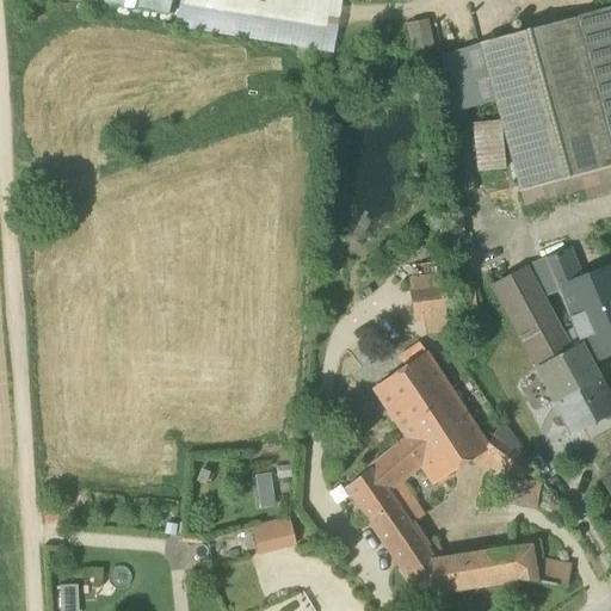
[(80,0),(167,14),(168,0),(80,0)]
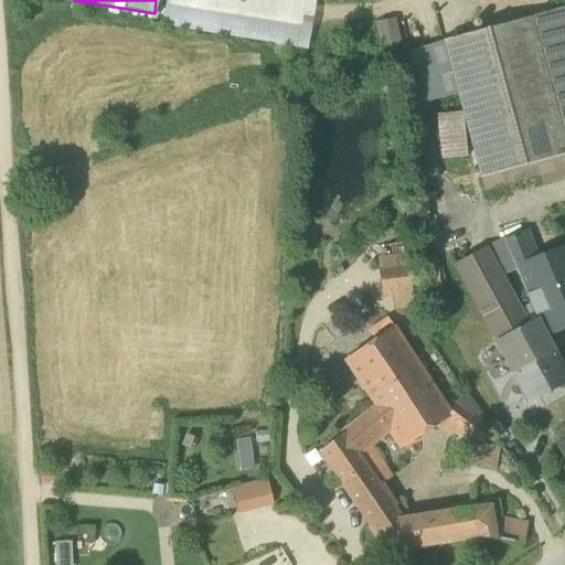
[(315,0),(164,0),(161,21),(160,27),(307,52),(315,0)]
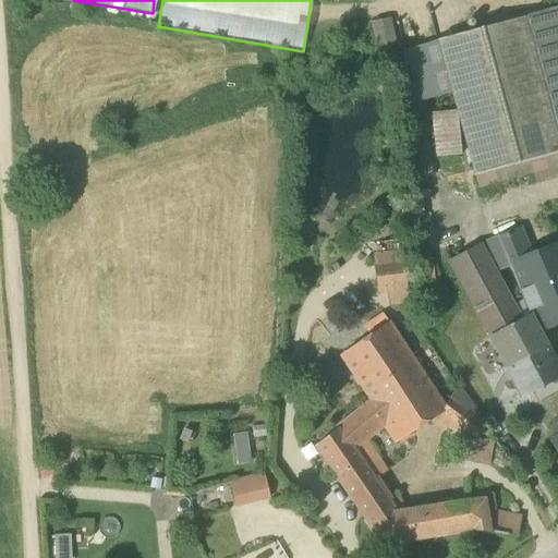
[(557,8),(437,40),(450,89),(477,189),(557,166),(557,8)]
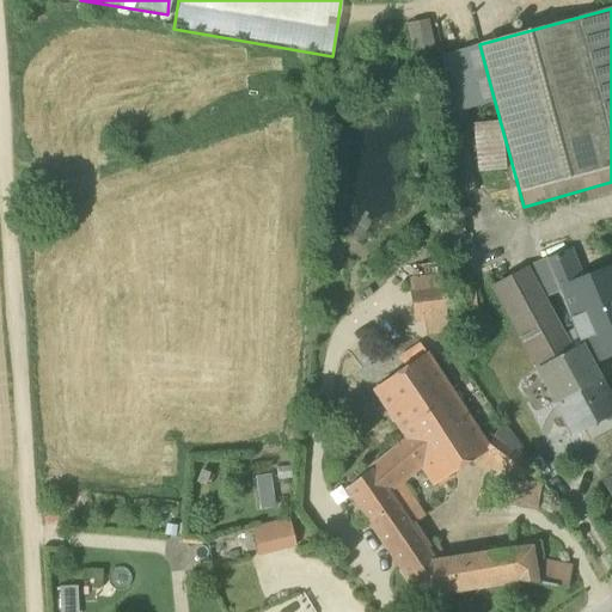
[(440,112),(494,98),(479,44),(434,56),(440,112)]
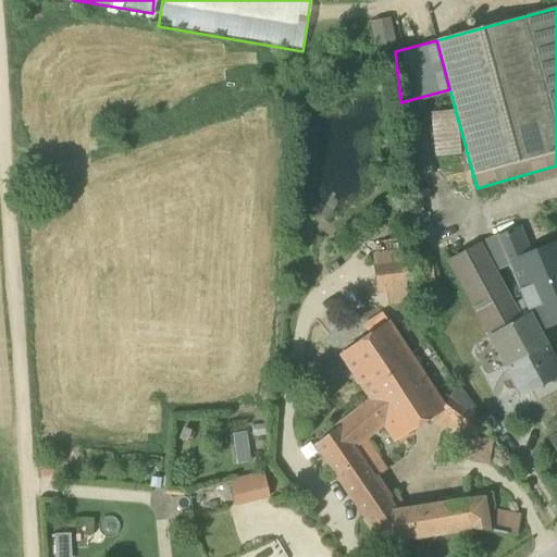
[(430,113),(434,158),(459,155),(455,111),(430,113)]
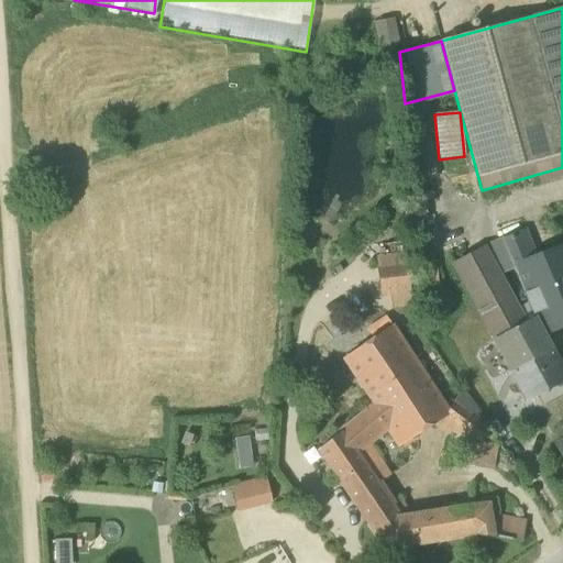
[(516,269),(534,318),(543,337),(562,327),(562,245),(534,257),(525,232),(504,241),(516,269)]
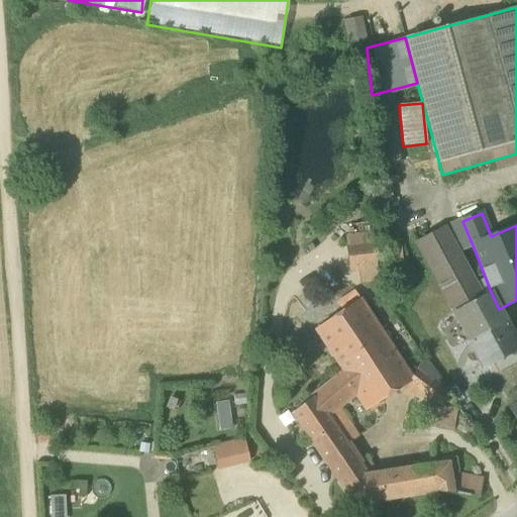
[(461,220),(444,228),(458,253),(474,247),(462,221),(461,220)]
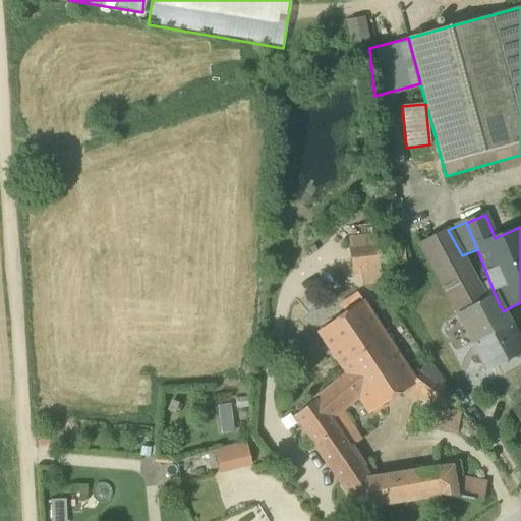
[(486,298),(462,255),(448,230),(418,246),(456,314),(486,298)]
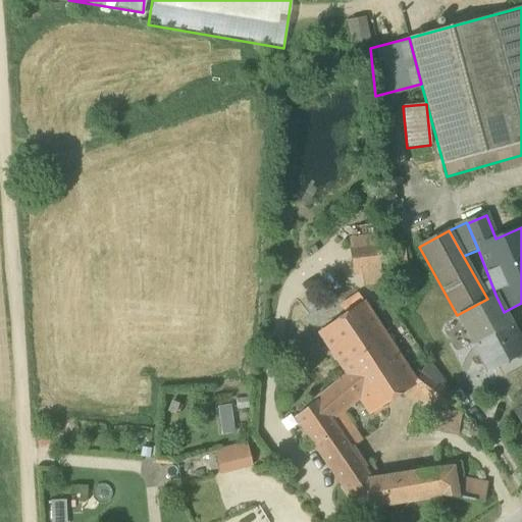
[(351,241),(354,273),(362,272),(378,270),(375,238),(351,241)]
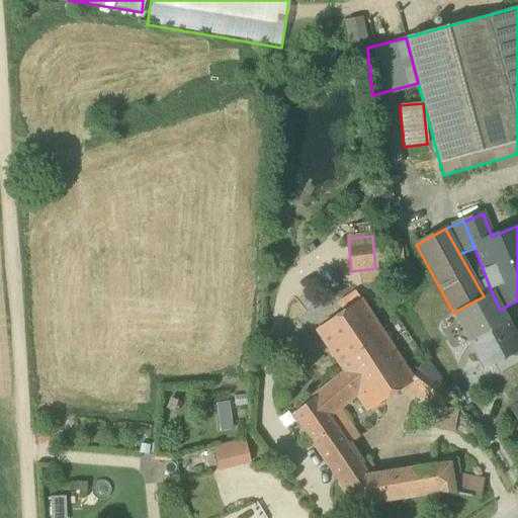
[(375,268),(359,270),(361,282),(376,281),(375,268)]
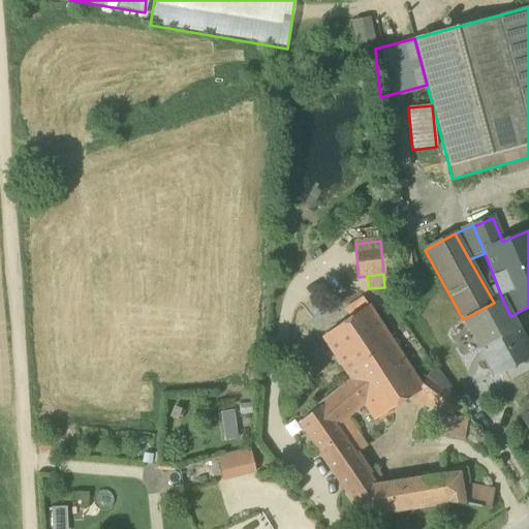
[(528,358),(528,350),(510,316),(502,299),(494,303),(463,319),(494,376),(528,358)]
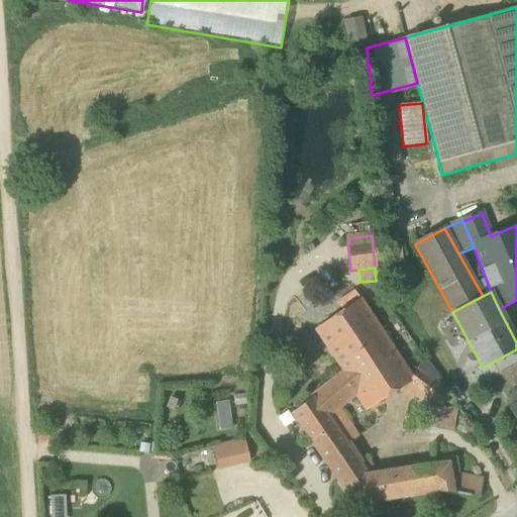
[(316,330),(343,372),(357,393),(355,394),(366,410),(399,389),(412,381),(411,379),(359,300),(316,330)]
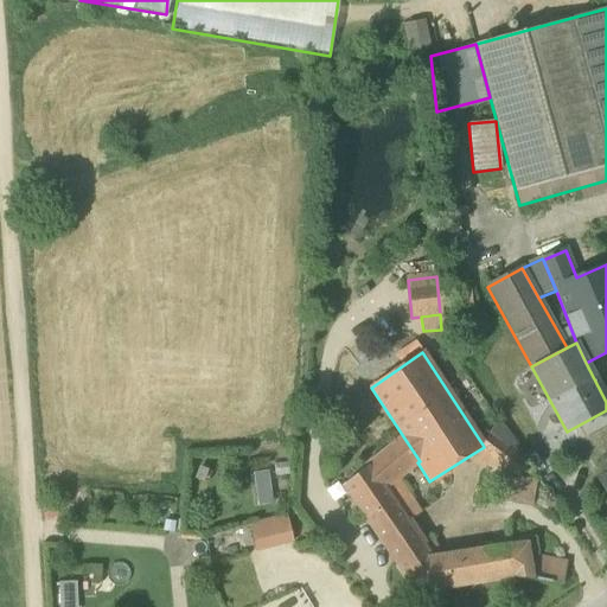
[(515,490),(516,479),(485,457),(497,439),(526,461),(498,421),(483,445),(484,447),(468,457),(515,490)]
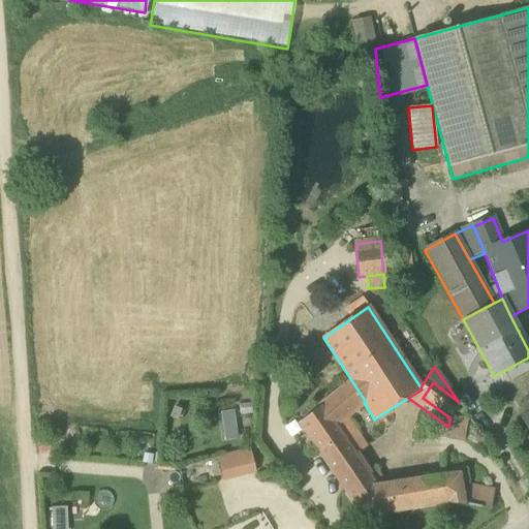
[(300,423),(337,478),(359,461),(354,455),(335,427),(345,418),(364,403),(366,402),(351,380),(300,423)]
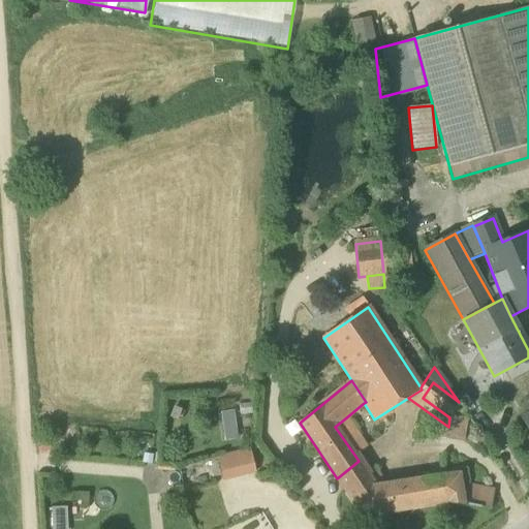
[(449,417),(452,418),(453,416),(459,402),(433,382),(423,398),(449,417)]
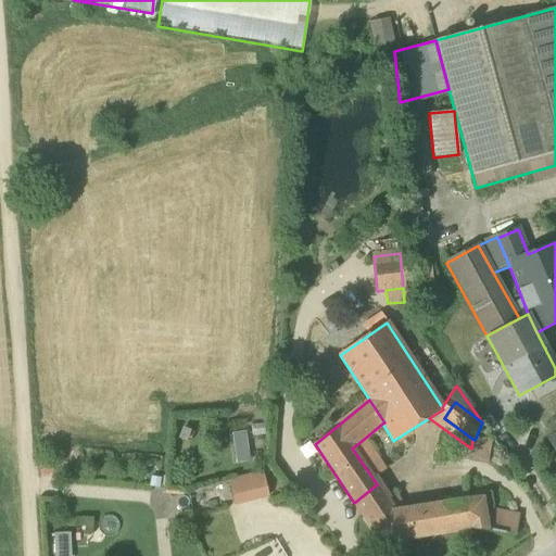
[(268,436),(267,424),(251,425),(252,437),(268,436)]
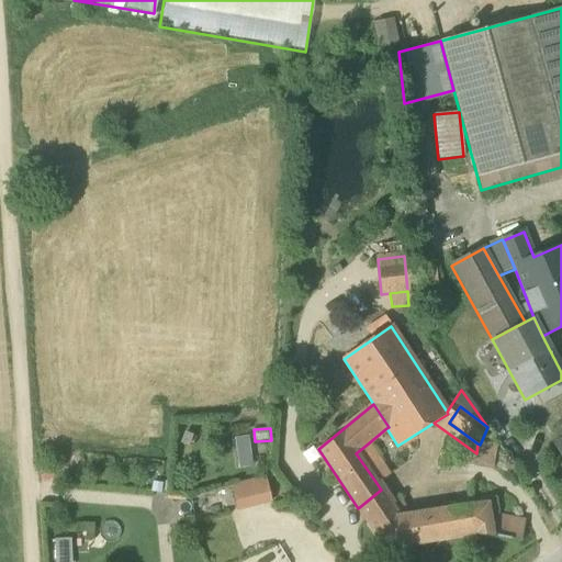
[(248,437),(233,438),(237,470),(251,469),(248,437)]
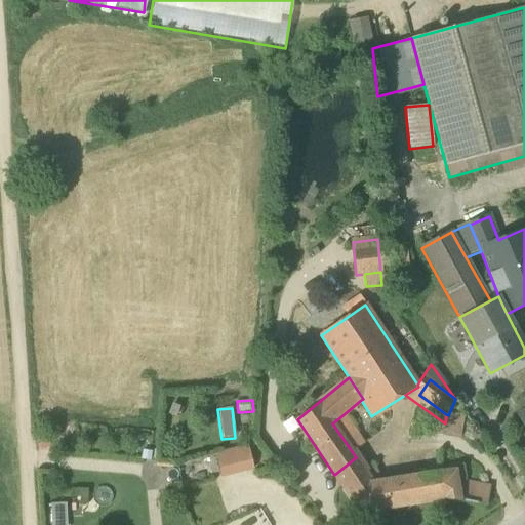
[(443,436),(458,439),(462,415),(449,413),(448,415),(446,414),(445,423),(443,436)]
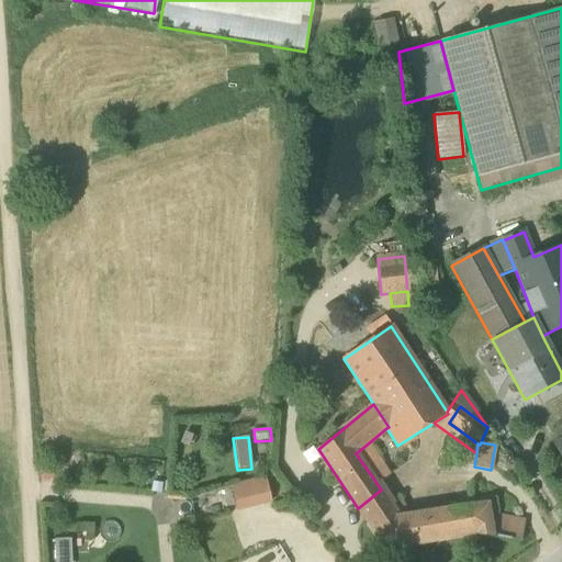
[(389,475),(367,445),(356,453),(377,483),(389,475)]
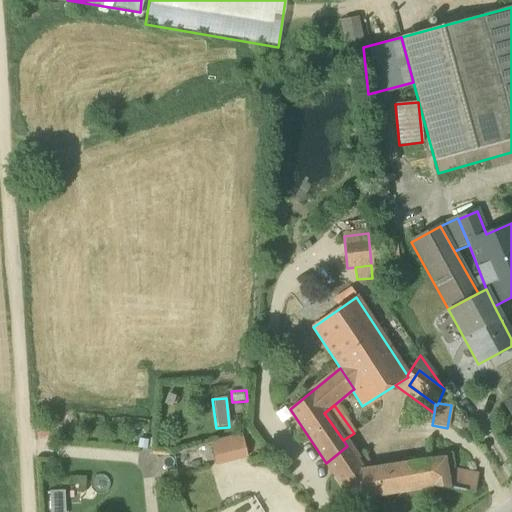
[(247,457),(241,434),(210,442),(216,465),(247,457)]
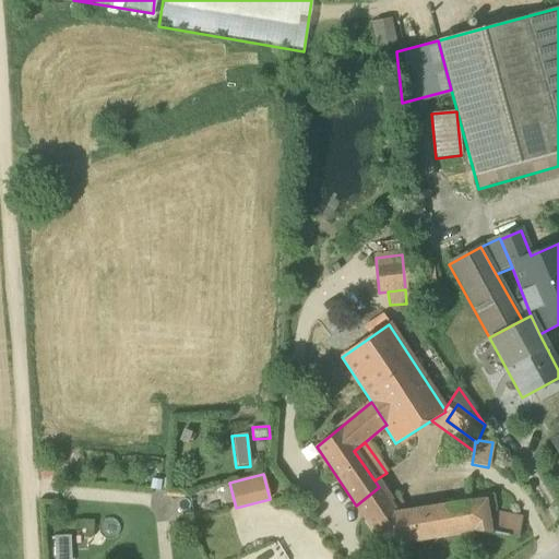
[(389,501),(379,487),(356,506),(366,520),(389,501)]
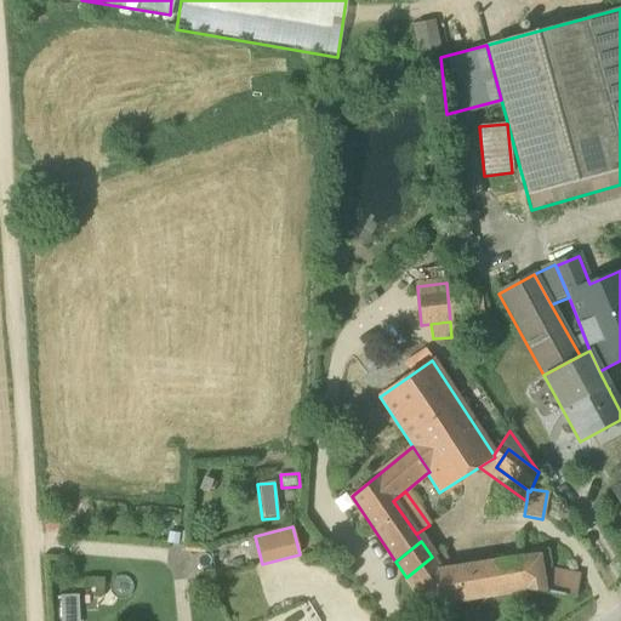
[(445,550),(432,557),(440,573),(457,570),(445,550)]
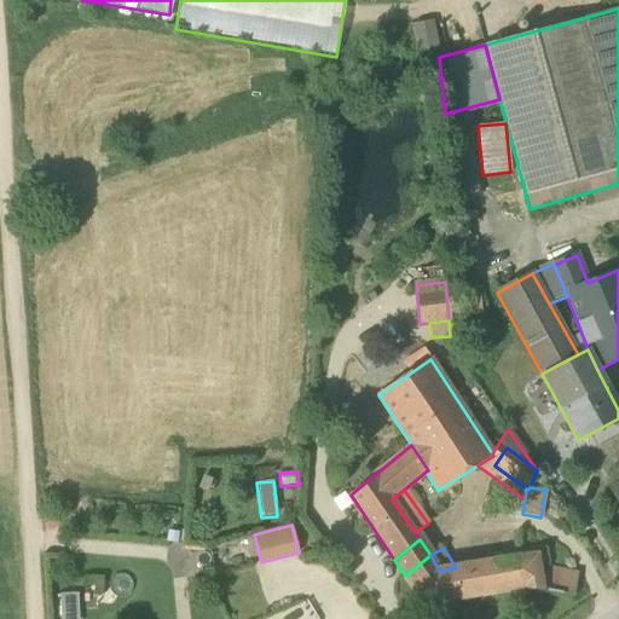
[(439,571),(431,555),(405,576),(426,606),(524,588),(542,591),(538,567),(536,556),(456,568),(439,571)]
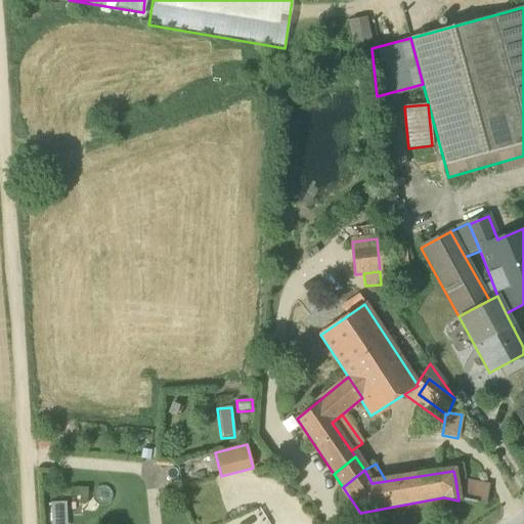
[(489,487),(455,480),(459,500),(485,506),(489,487)]
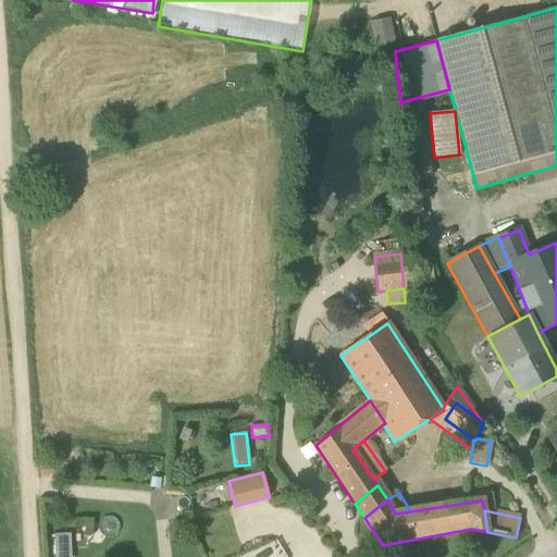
[(71,556),(71,533),(53,534),(53,556),(71,556)]
